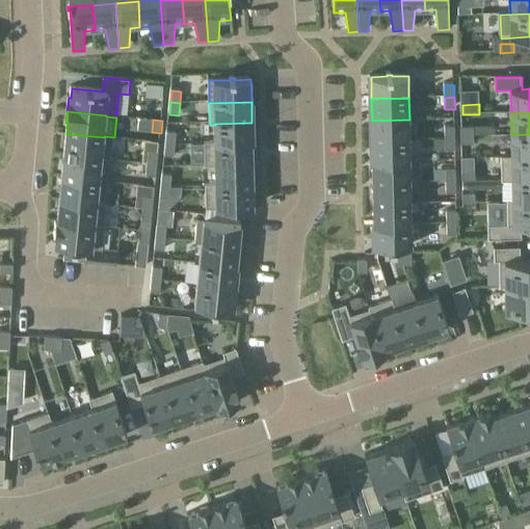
[(409,120),(372,121),(372,141),(409,140),(409,120)]
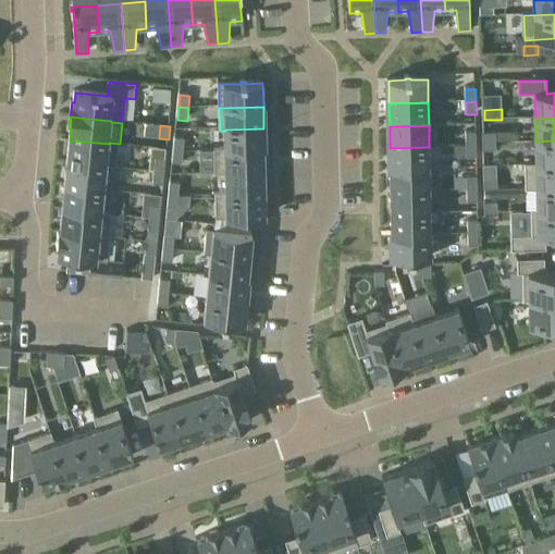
[(263,128),(225,130),(225,131),(225,150),(225,151),(264,150),(263,128)]
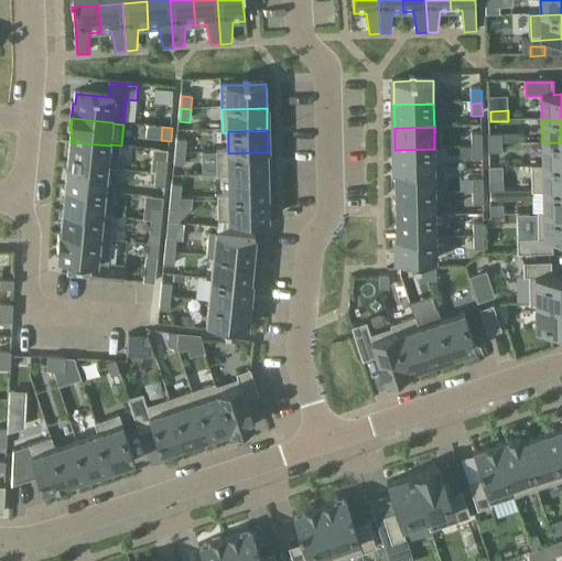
[(483,136),(473,136),(473,148),(483,148),(483,136)]
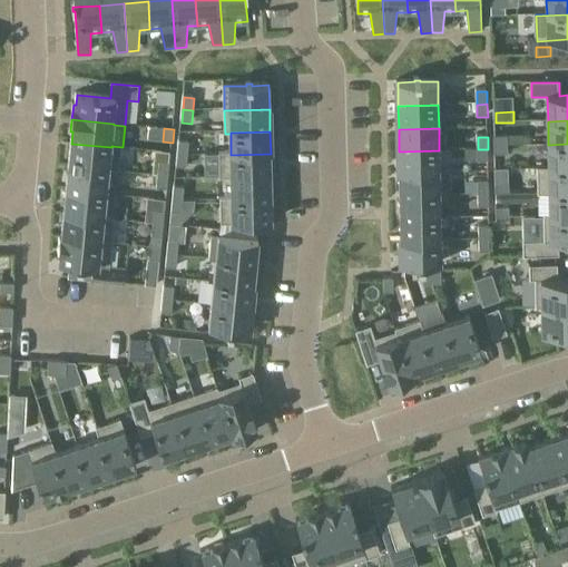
[(509,137),(496,137),(497,146),(510,146),(509,137)]
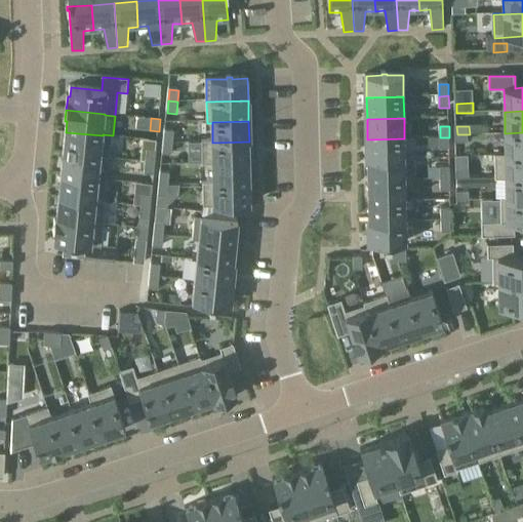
[(165,131),(164,143),(173,144),(174,132),(165,131)]
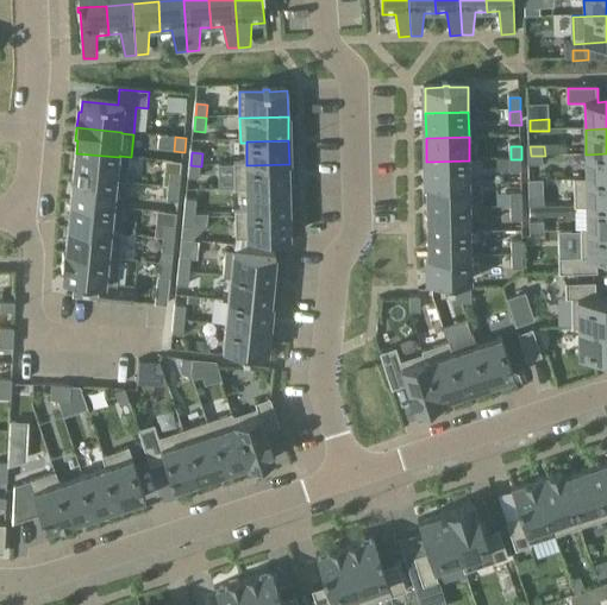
[(76,153),(74,178),(117,183),(117,184),(127,186),(131,157),(119,156),(119,157),(76,153)]
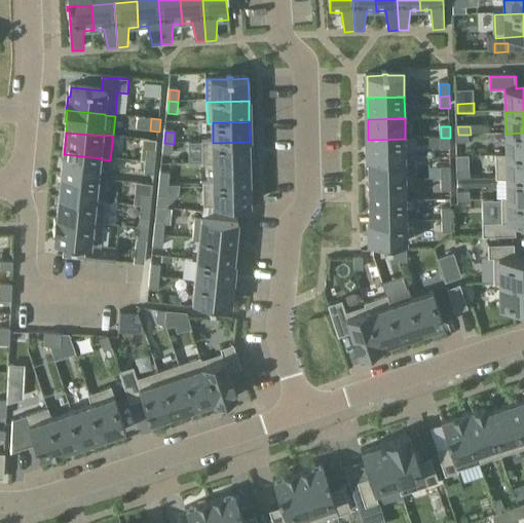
[(507,155),(496,155),(496,156),(523,155),(523,133),(506,134),(507,155)]
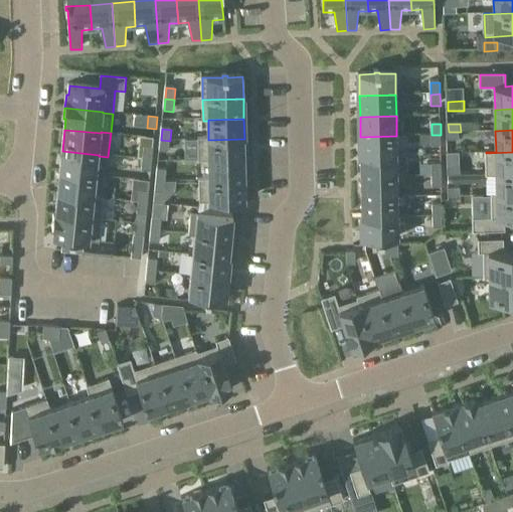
[(461,132),(449,132),(449,141),(461,140),(461,132)]
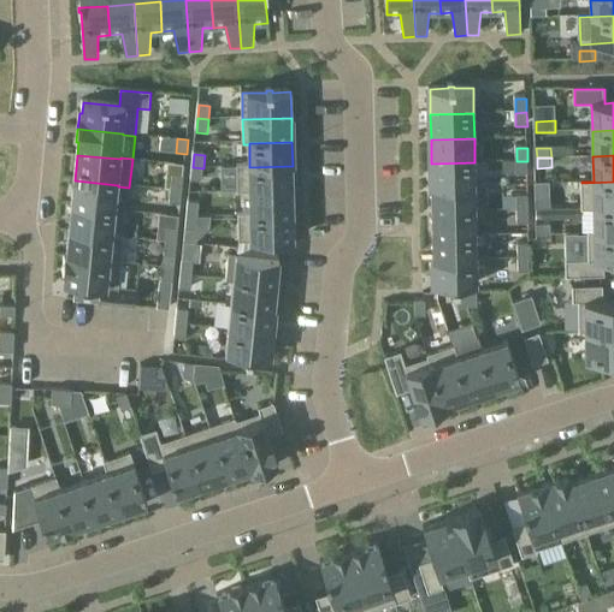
[(527,161),(517,161),(517,176),(529,174),(527,161)]
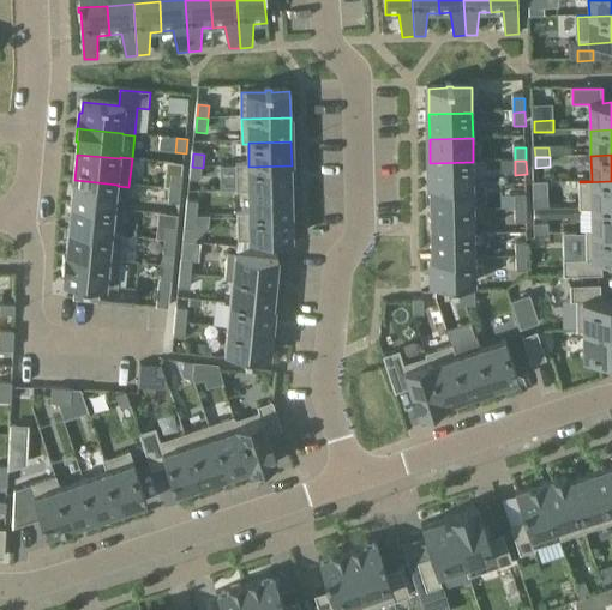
[(473,162),(430,163),(431,187),(474,186),(473,162)]
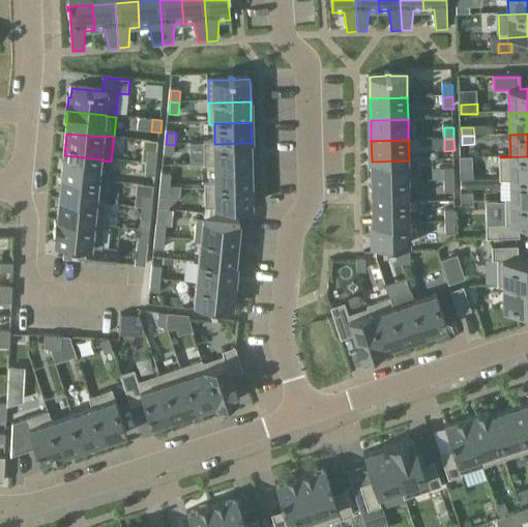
[(214,143),(205,143),(205,167),(215,167),(215,166),(252,165),(252,143),(214,144),(214,143)]
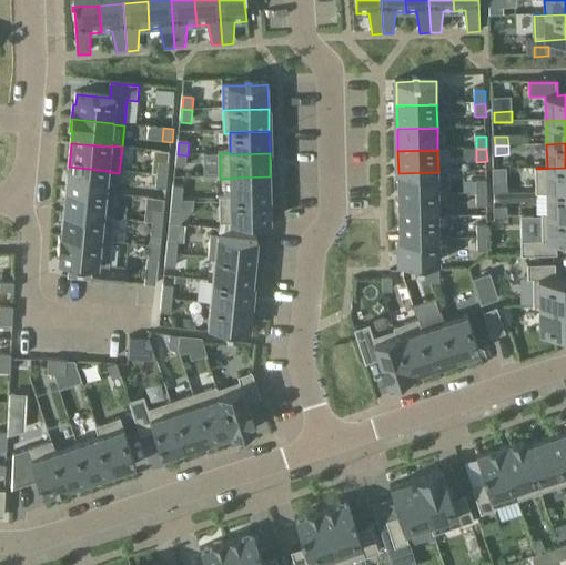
[(178,154),(177,167),(187,168),(188,155),(178,154)]
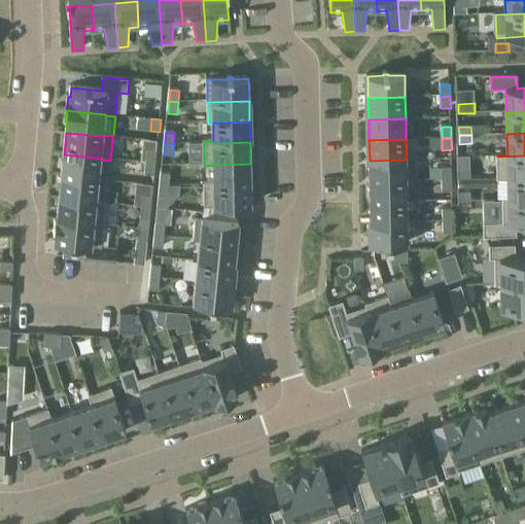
[(148,151),(146,163),(156,164),(158,152),(148,151)]
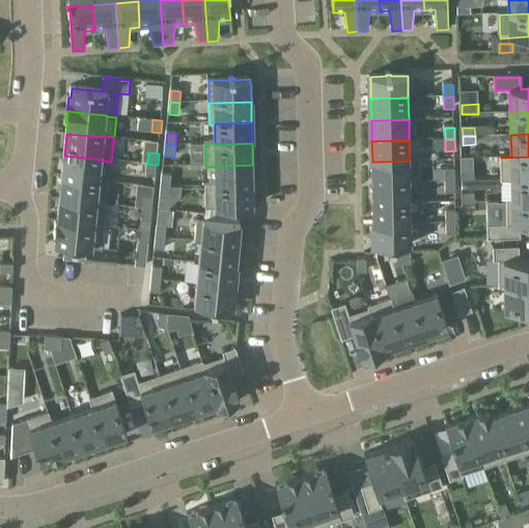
[(64,156),(62,178),(100,182),(102,161),(102,160),(64,156)]
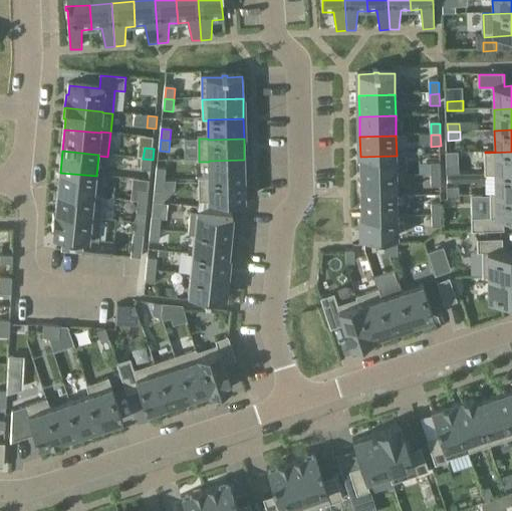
[(511,152),(485,153),(486,175),(511,174),(511,152)]
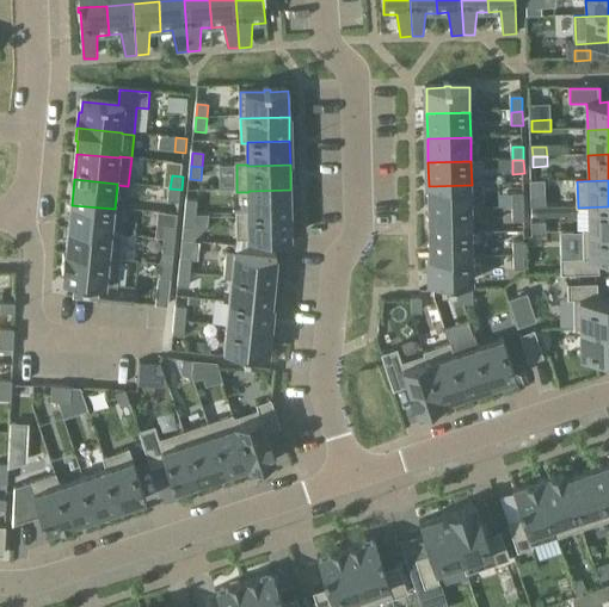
[(472,185),(429,186),(429,211),(472,210),(472,185)]
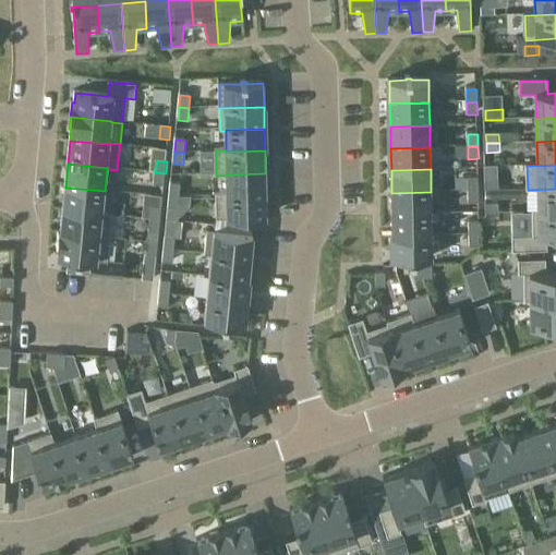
[(155,172),(154,185),(164,185),(166,173),(155,172)]
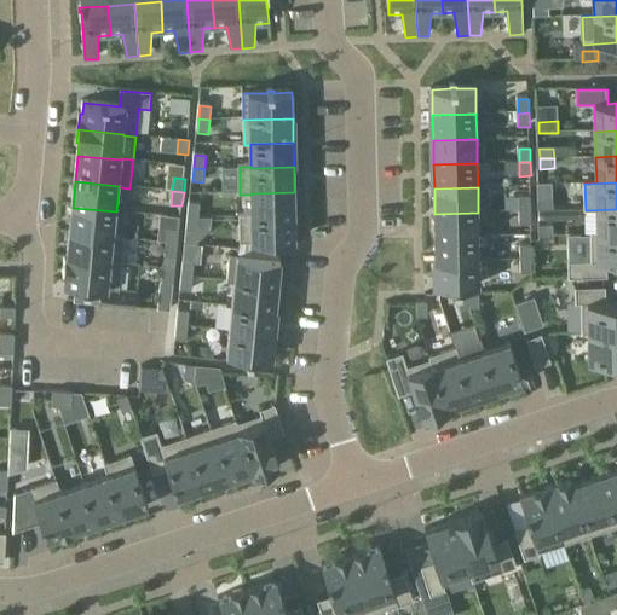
[(294,192),(252,193),(252,195),(252,216),(252,218),(295,216),(294,192)]
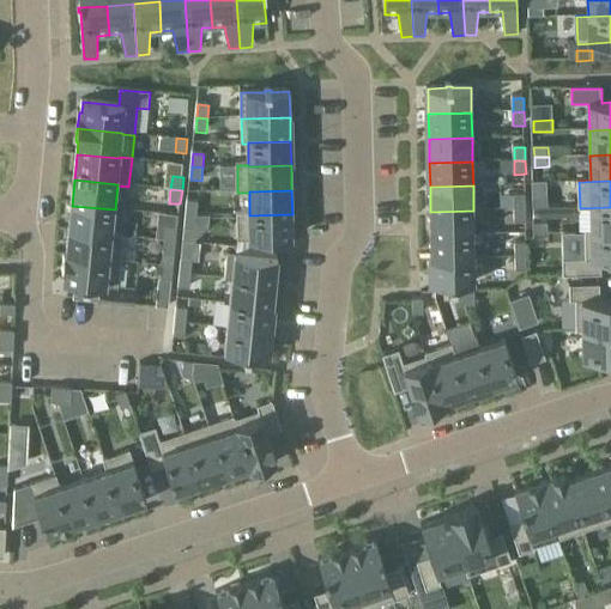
[(526,195),(515,196),(515,209),(526,209),(526,195)]
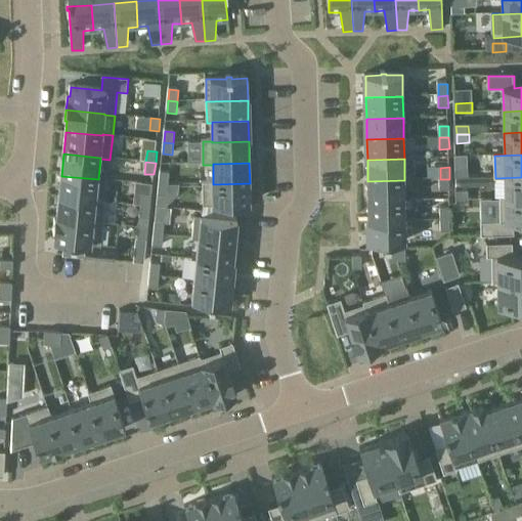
[(470,170),(458,170),(458,179),(469,178),(470,178),(470,170)]
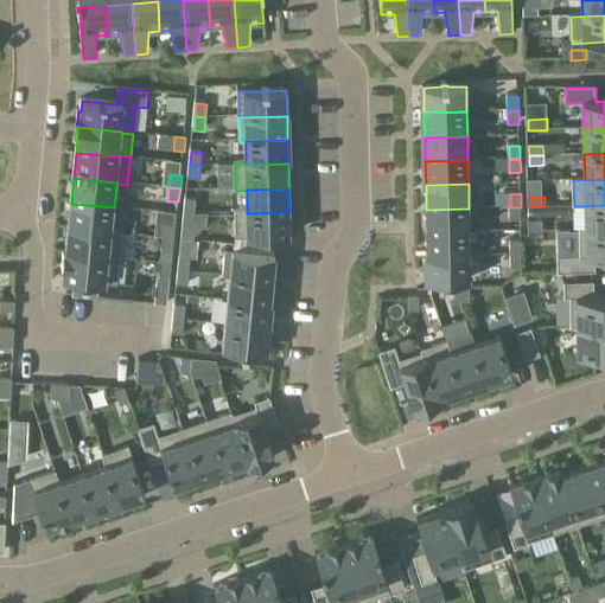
[(186,200),(185,213),(196,215),(197,200),(186,200)]
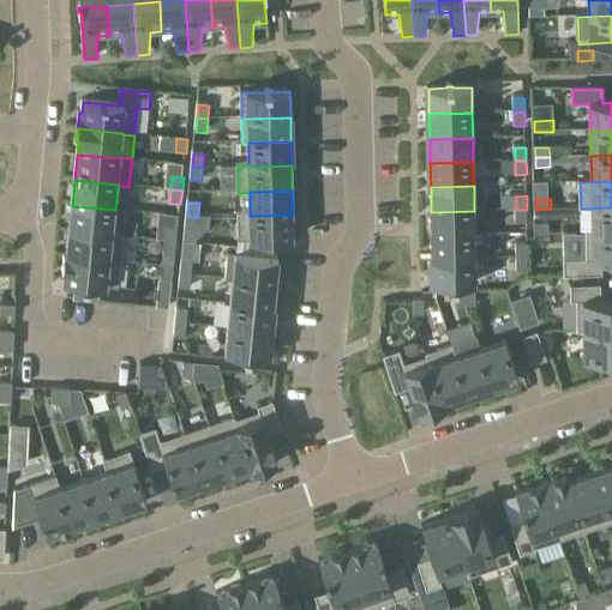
[(72,206),(70,231),(113,236),(113,235),(115,210),(72,206)]
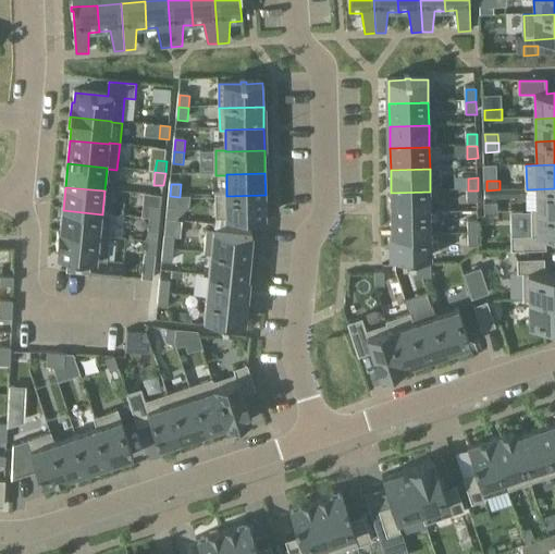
[(554,188),(527,189),(527,191),(537,191),(538,211),(532,211),(532,212),(554,211),(554,188)]
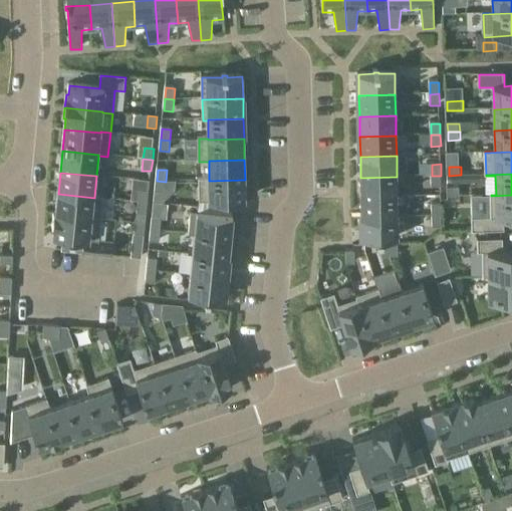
[(441,176),(432,176),(432,188),(441,187),(441,176)]
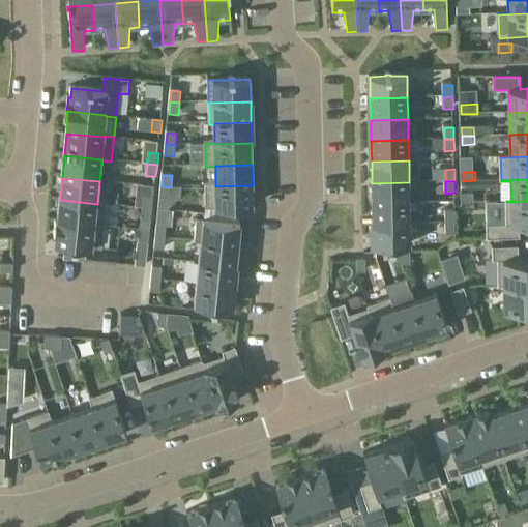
[(409,182),(372,183),(373,204),(410,203),(409,182)]
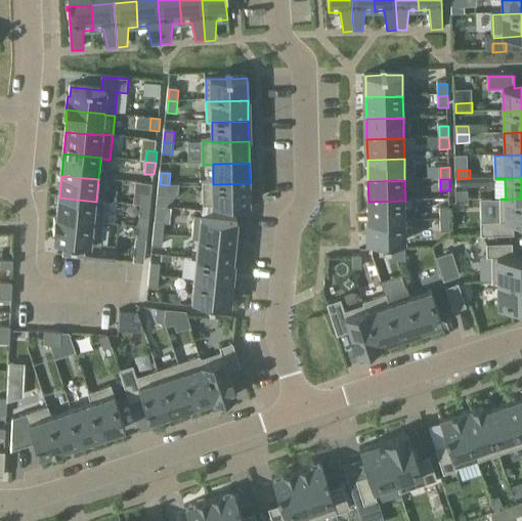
[(213,183),(204,183),(204,207),(250,206),(250,183),(213,184),(213,183)]
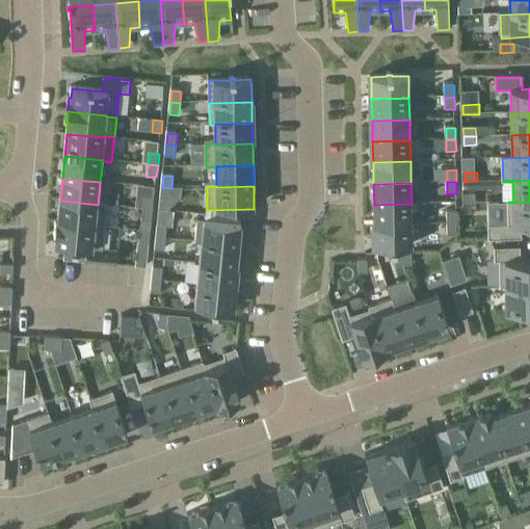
[(162,187),(161,199),(170,200),(171,188),(162,187)]
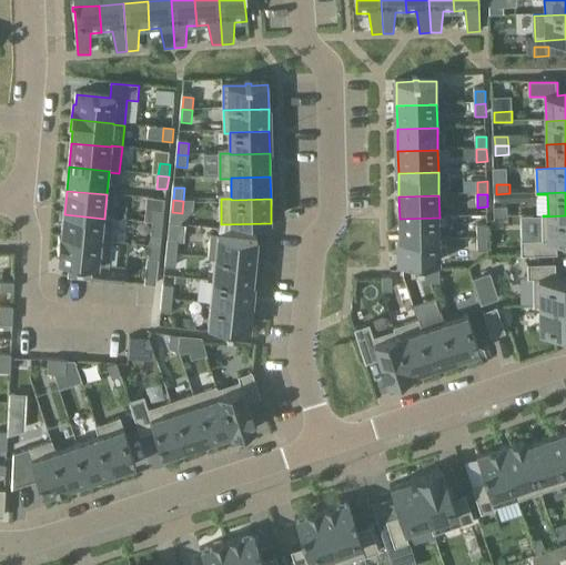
[(509,208),(496,209),(496,218),(511,218),(509,208)]
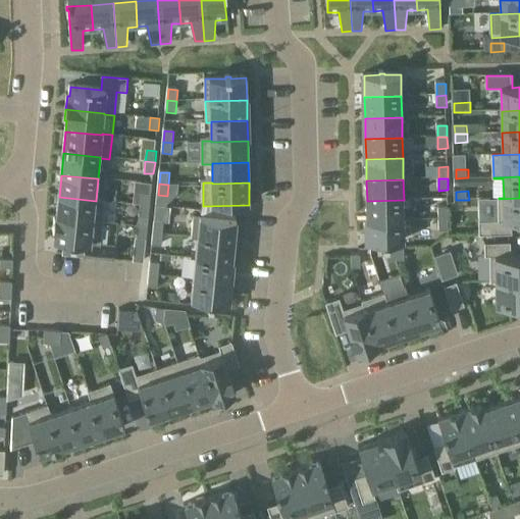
[(142,194),(141,205),(150,206),(151,195),(142,194)]
